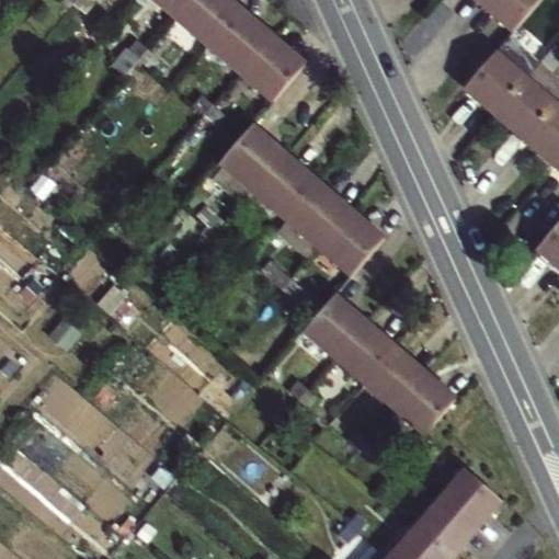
[(72,0),(70,2),(81,11),(90,2),(88,0),(72,0)]
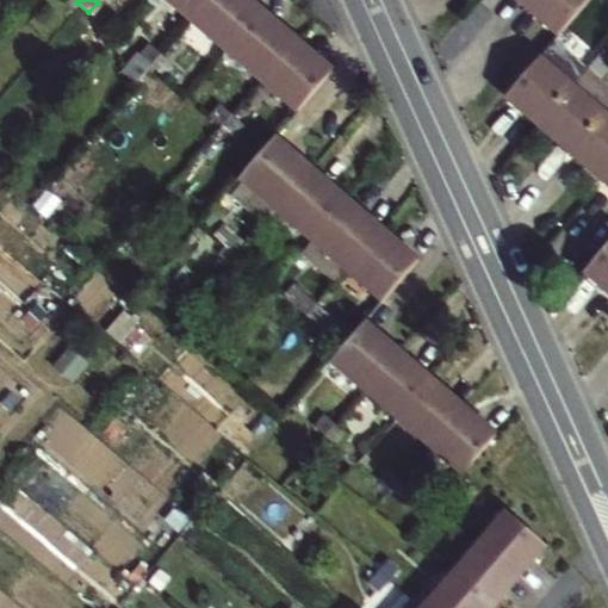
[(163,0),(186,18),(200,0),(163,0)]
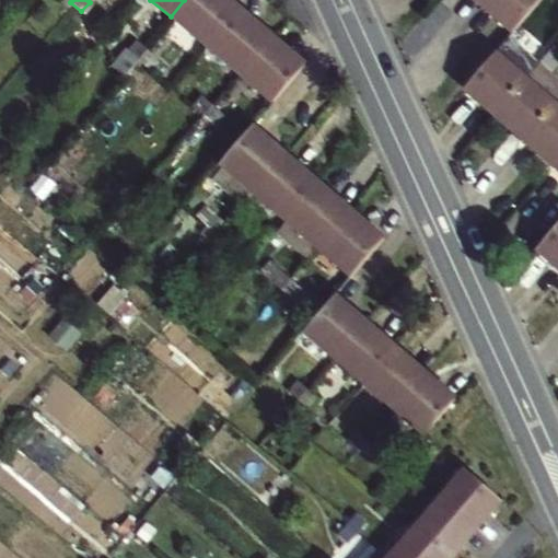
[(184,0),(171,16),(205,46),(236,8),(227,0),(217,0),(217,1),(216,0),(184,0)]
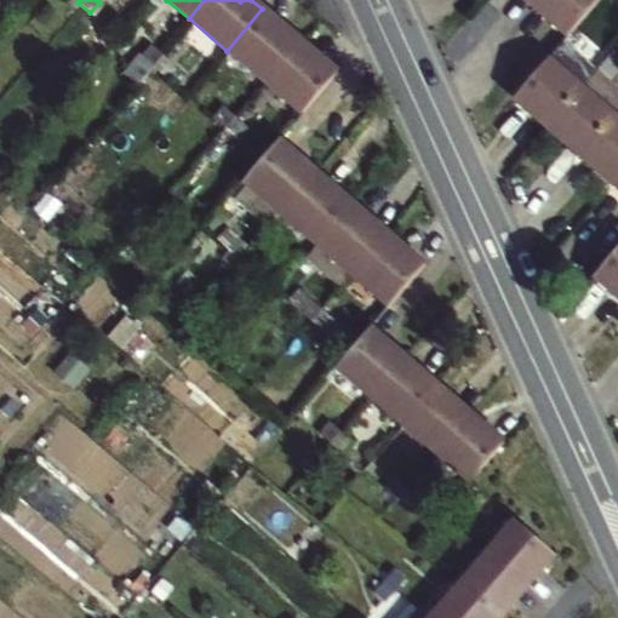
[(567,29),(587,9),(588,6),(593,0),(543,0),(556,11),(550,18),(567,29)]
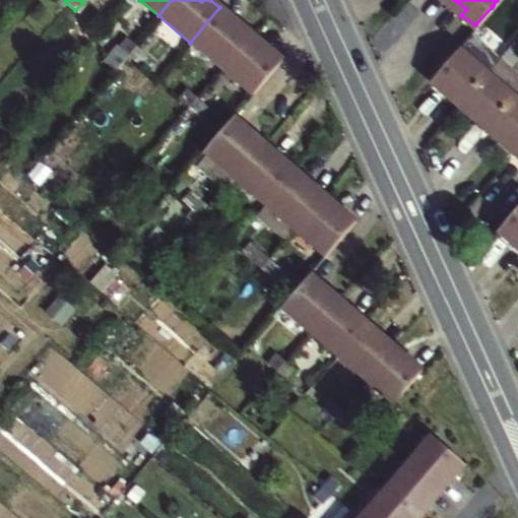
[(219,67),(244,38),(227,22),(232,17),(219,7),(190,43),(219,67)]
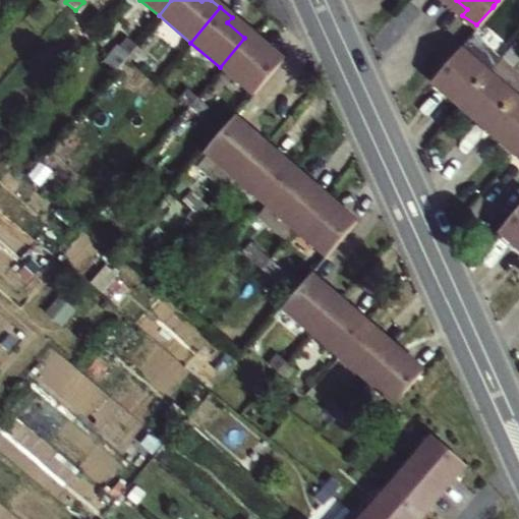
[(504,33),(512,39),(518,31),(518,27),(512,22),(504,33)]
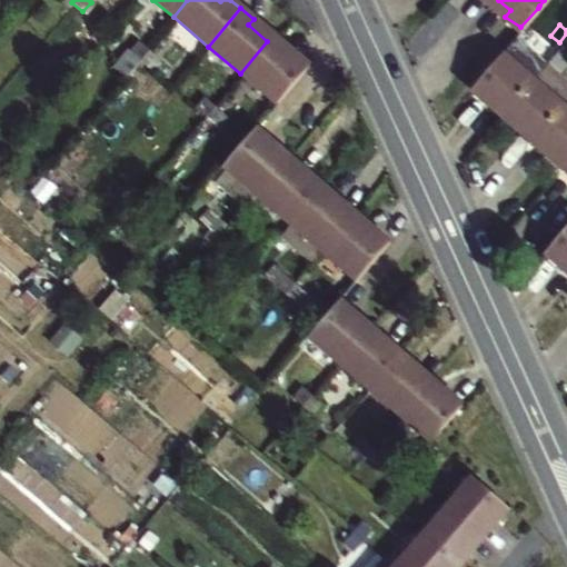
[(137,41),(128,50),(138,59),(146,49),(137,41)]
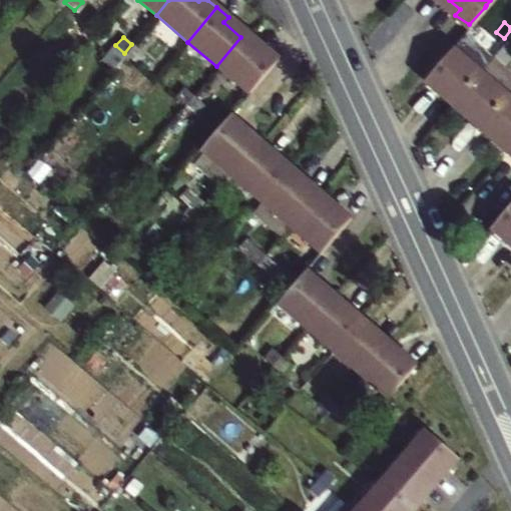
[(240,37),(216,66),(246,92),(277,58),(262,46),(258,51),(240,37)]
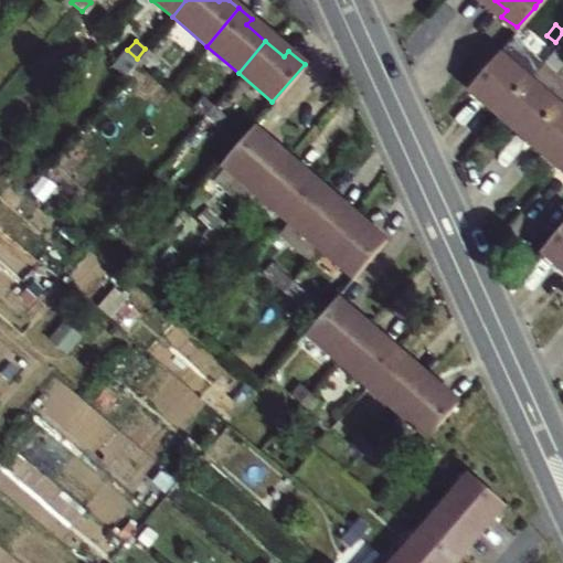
[(145,49),(137,59),(148,68),(157,59),(145,49)]
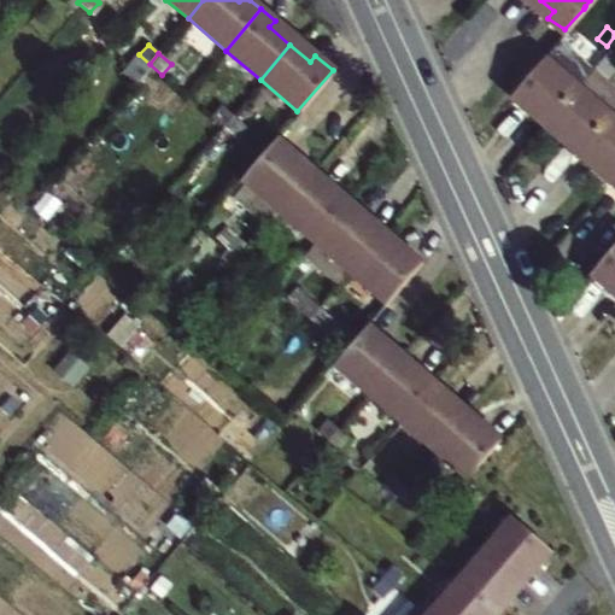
[(531,100),(548,116),(577,82),(544,54),(509,93),(525,107),(531,100)]
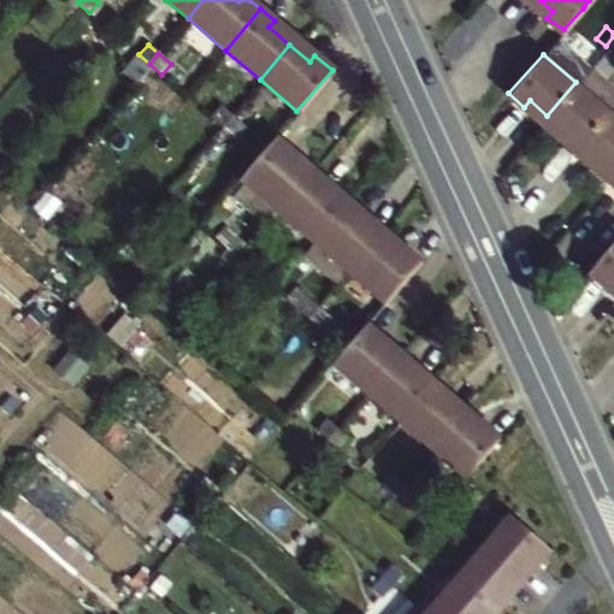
[(573,148),(607,110),(576,82),(547,116),(564,130),(559,135),(573,148)]
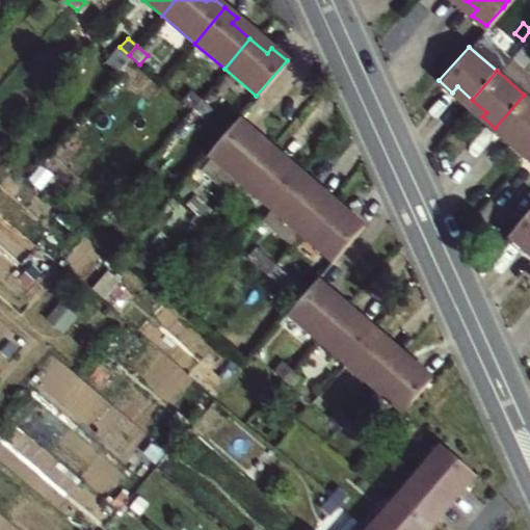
[(191,108),(199,99),(189,90),(182,100),(191,108)]
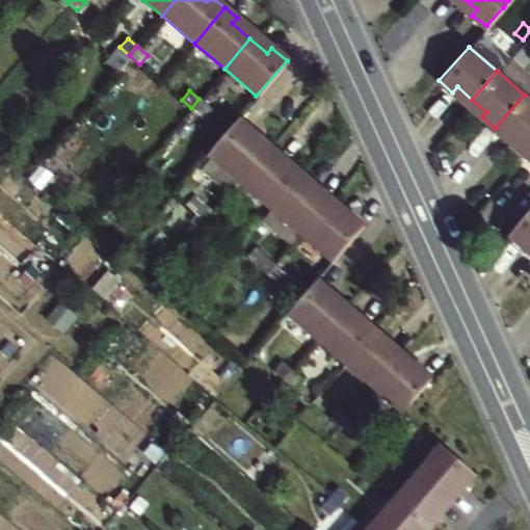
[(529,144),(529,99),(524,95),(495,128),(508,140),(513,135),(528,148),(529,144)]
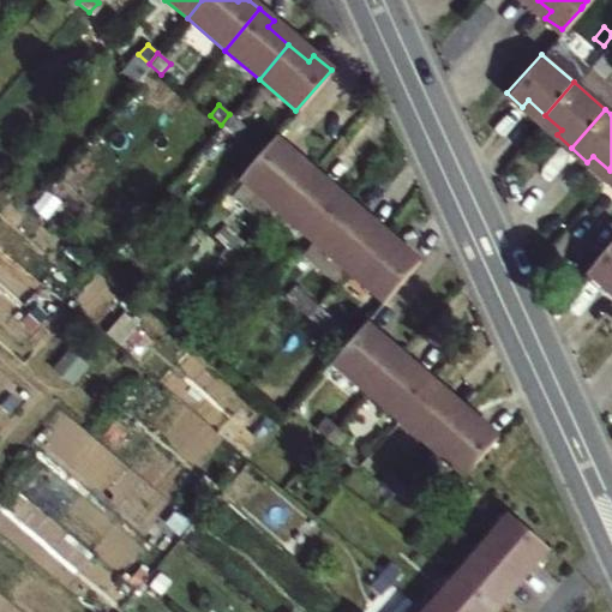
[(229,114),(221,125),(233,135),(241,124),(229,114)]
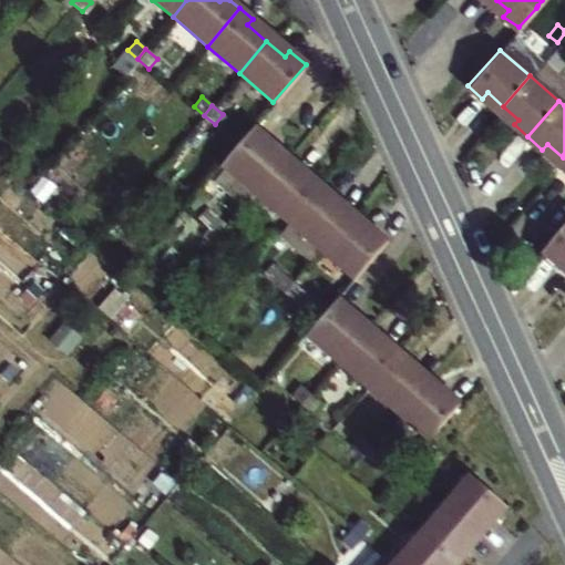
[(221,164),(254,193),(280,161),(264,146),(268,141),(252,127),(237,144),(221,164)]
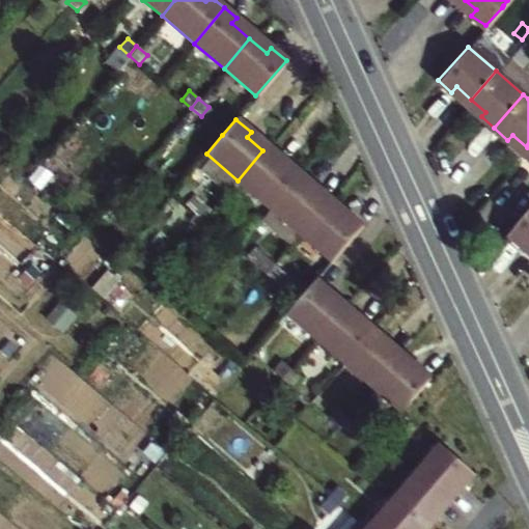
[(262,150),(238,181),(268,206),(298,171),(286,162),(282,167),(262,150)]
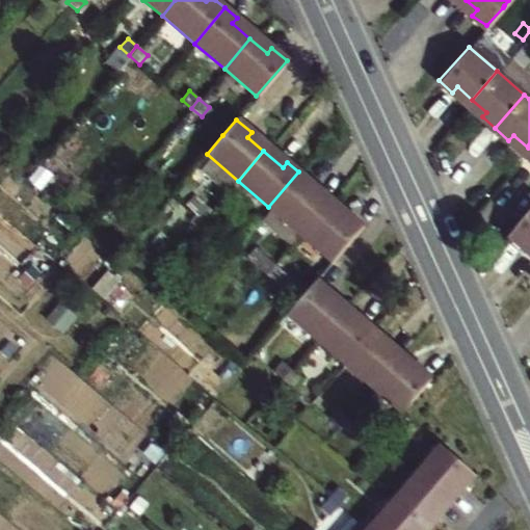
[(298,171),(268,207),(299,233),(324,203),(309,189),(313,184),(298,171)]
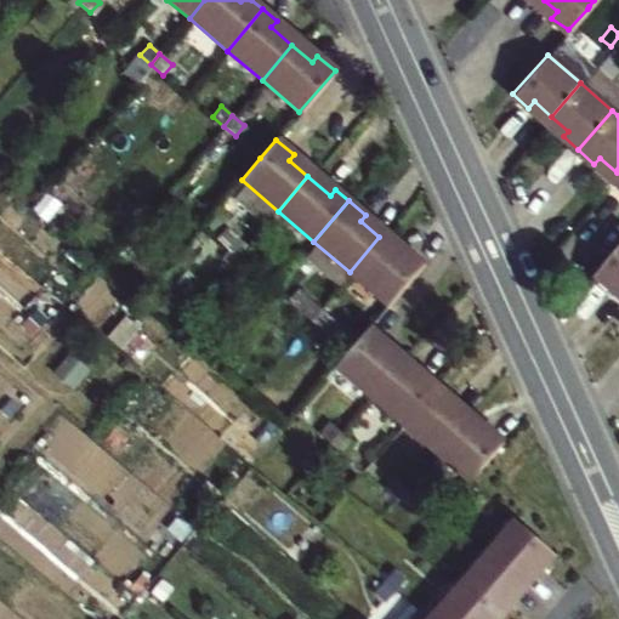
[(216,240),(227,250),(238,237),(227,227),(216,240)]
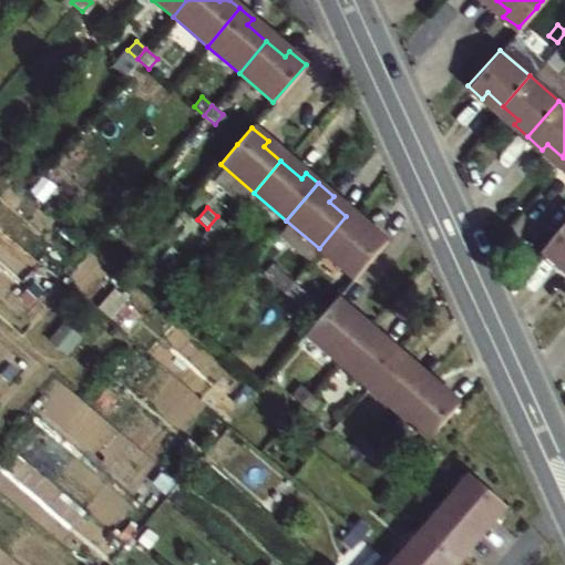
[(207,228),(217,236),(226,225),(217,216),(207,228)]
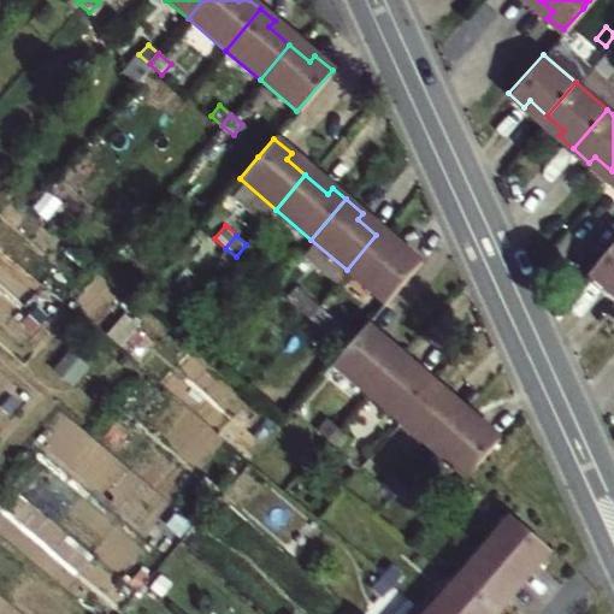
[(376,235),(347,270),(384,302),(419,261),(403,248),(399,254),(376,235)]
